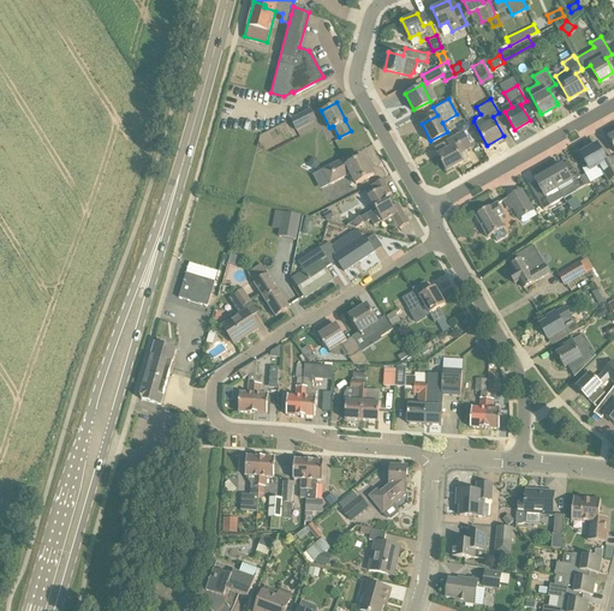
[(310,107),(291,118),(294,126),(315,115),(310,107)]
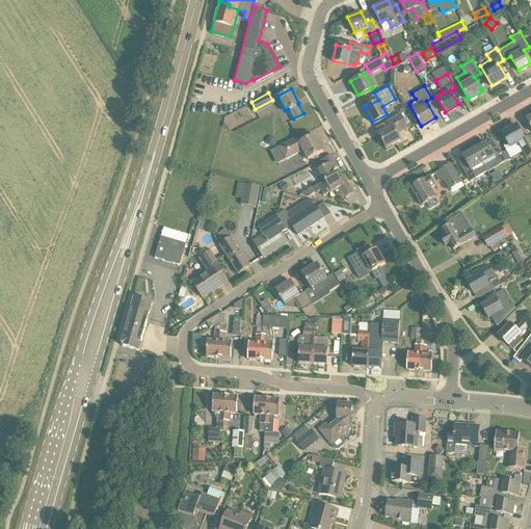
[(400,113),(386,121),(390,127),(378,132),(386,147),(399,138),(396,132),(407,126),(400,113)]
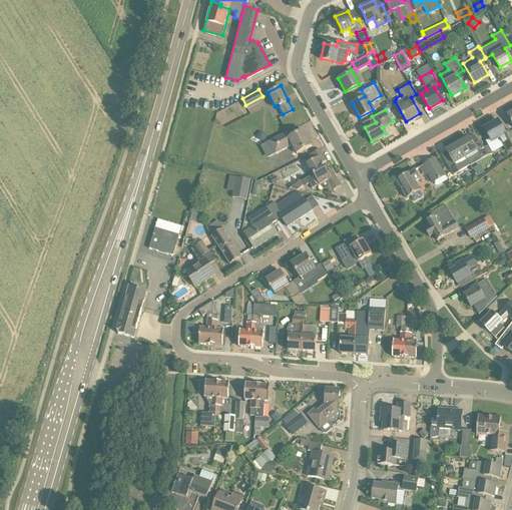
[(506,150),(511,146),(511,132),(510,129),(505,132),(497,119),(484,126),(492,141),(499,138),(506,150)]
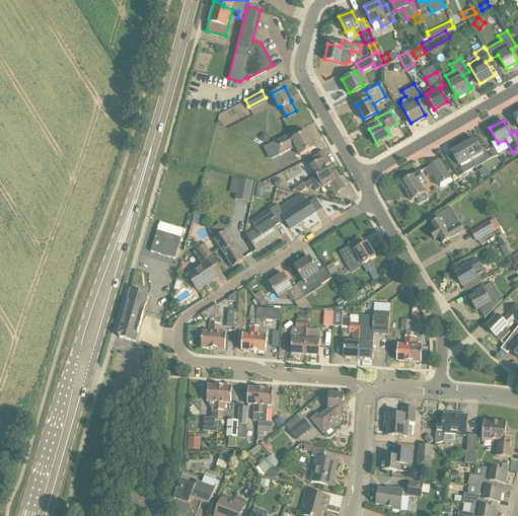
[(294,129),(296,134),(311,129),(317,145),(322,144),(314,122),(294,129)]
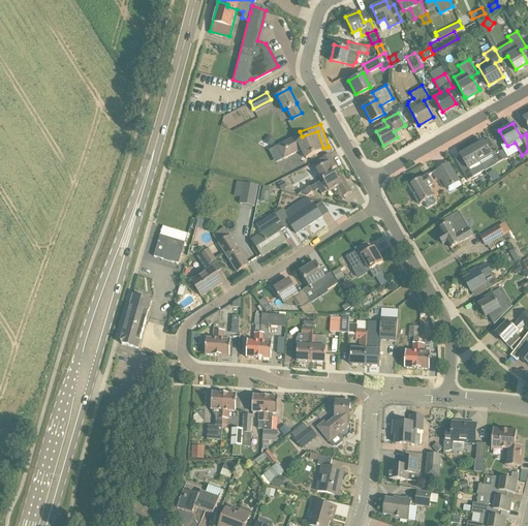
[(313,133),(311,134),(299,141),(294,134),(276,145),(283,157),(300,148),(304,157),(321,149),(313,133)]
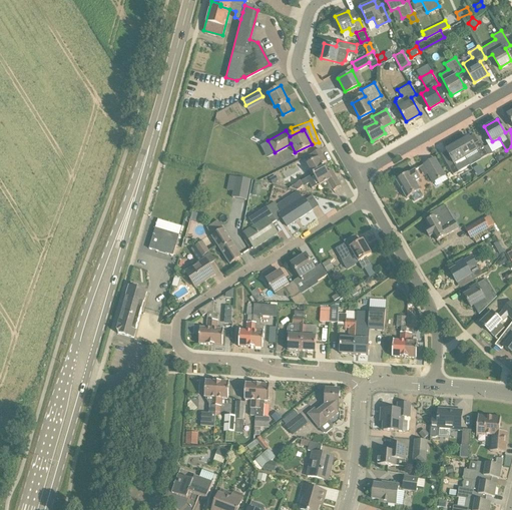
[(457,142),(469,163),(480,157),(487,152),(479,139),(472,142),(468,135),(457,142)]
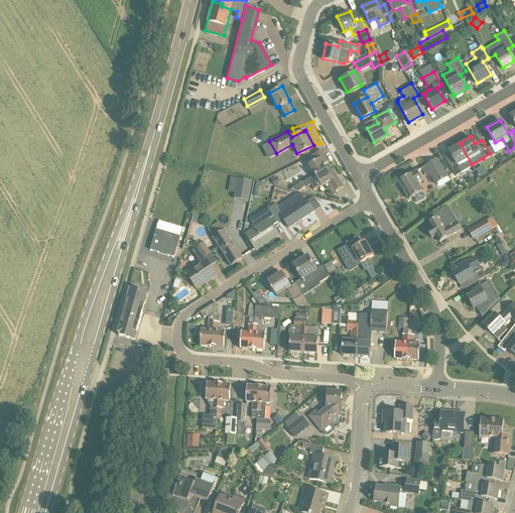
[(472,164),(460,143),(448,149),(454,159),(448,162),(455,174),(460,171),(472,164)]
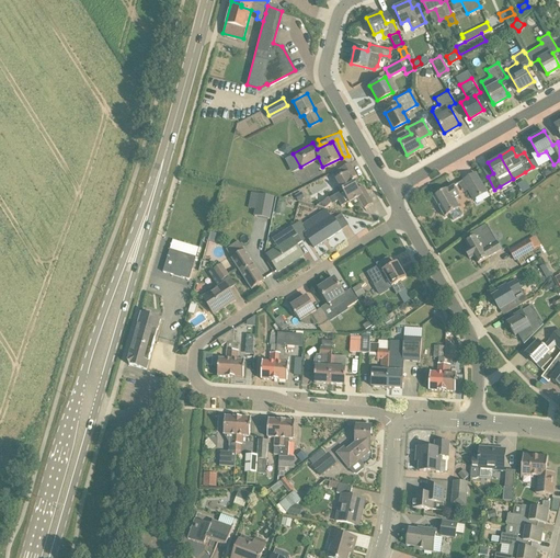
[(335,169),(339,174),(339,175),(333,178),(341,191),(343,189),(356,182),(353,177),(356,174),(352,167),(350,168),(346,162),(335,169)]
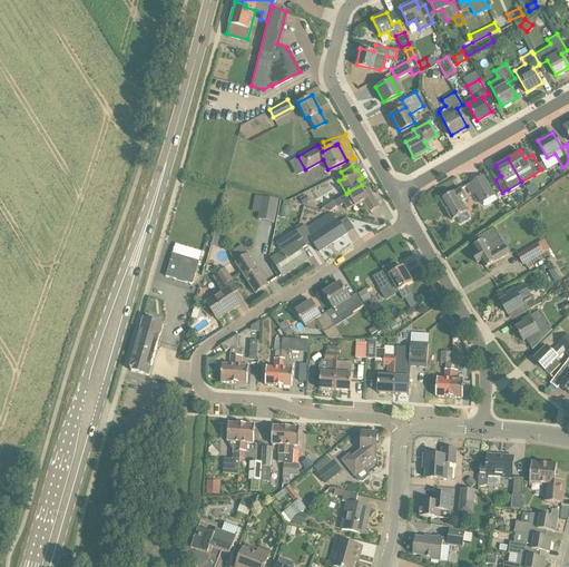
[(474,191),(481,201),(494,193),(482,174),(464,184),(470,194),(474,191)]
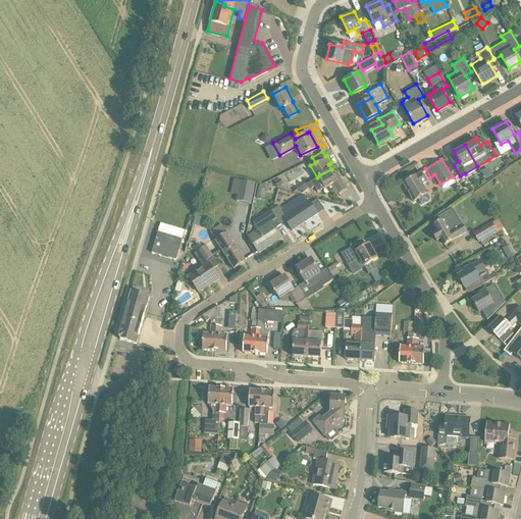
[(319,175),(317,177),(309,182),(312,187),(314,185),(317,190),(324,186),(324,187),(332,183),(337,193),(346,188),(336,171),(333,173),(331,169),(319,175)]
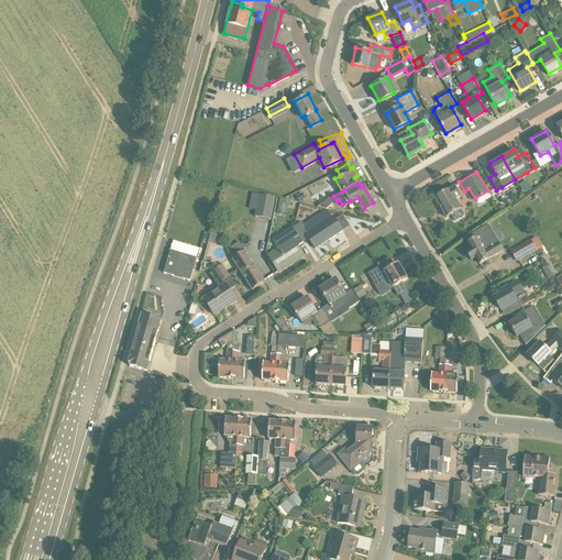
[(454,197),(460,194),(455,185),(434,196),(445,216),(461,207),(454,197)]
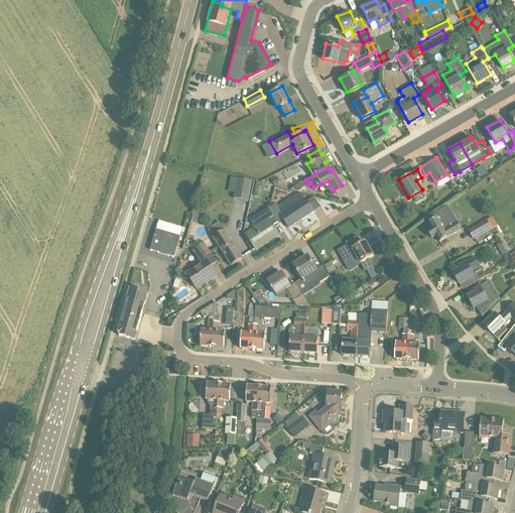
[(270,177),(273,183),(279,180),(276,174),(270,177)]
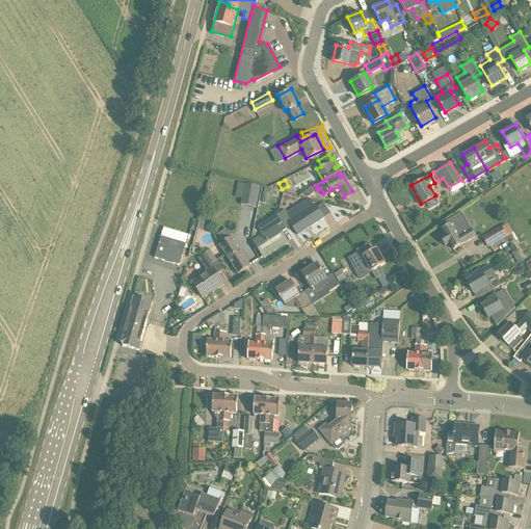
[(244,183),(241,199),(240,205),(255,208),(259,186),(244,183)]
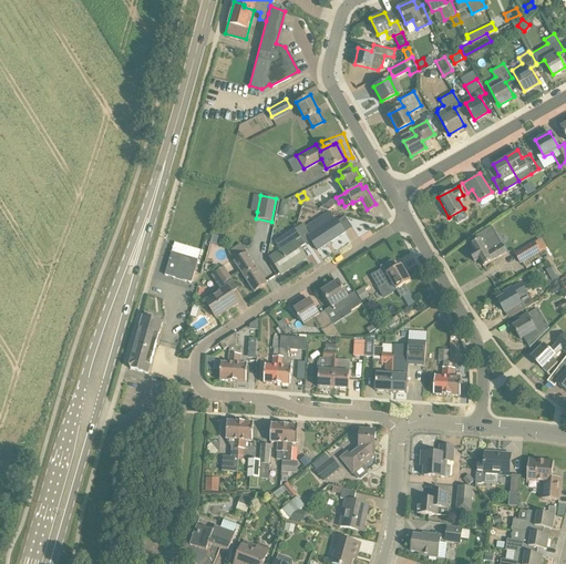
[(335,204),(332,200),(320,206),(321,206),(328,208),(335,204)]
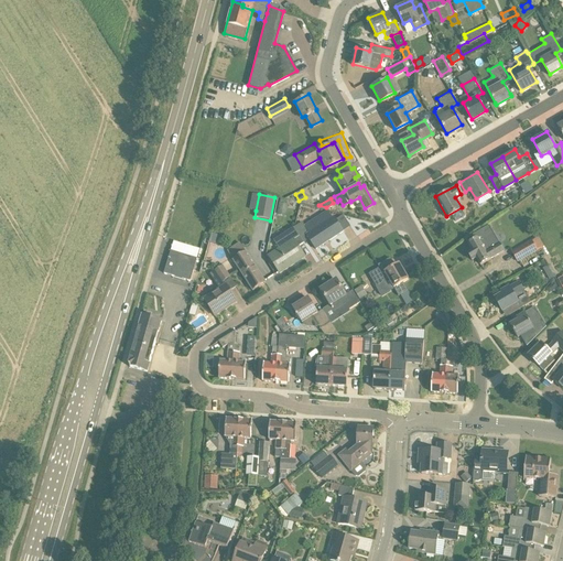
[(285,215),(288,203),(287,203),(279,201),(277,213),(285,215)]
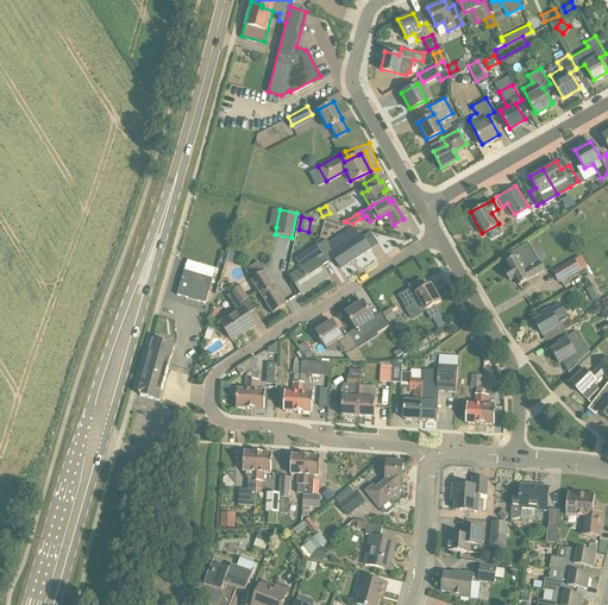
[(359,231),(333,247),(326,238),(317,244),(327,259),(333,256),(340,266),(370,247),(359,231)]
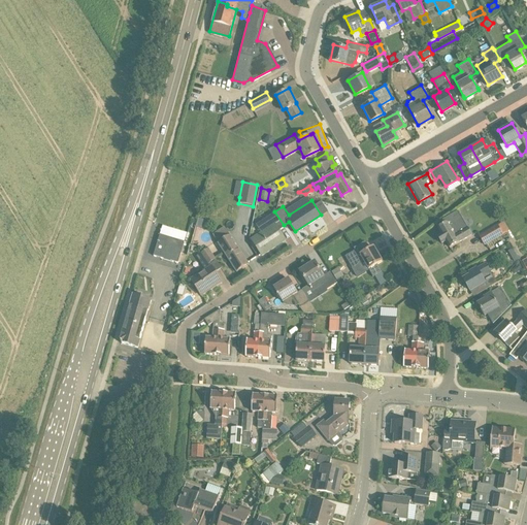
[(285,238),(278,228),(284,225),(274,211),(256,223),(260,230),(250,236),(261,254),(285,238)]
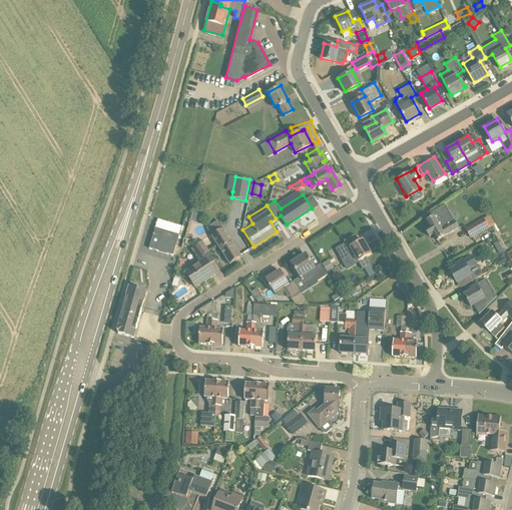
[(441,227),(433,214),(425,219),(429,226),(425,228),(429,234),(433,232),(436,238),(438,237),(458,225),(454,219),(441,227)]
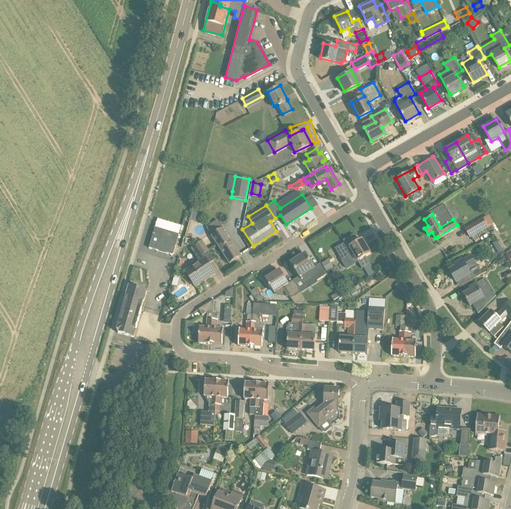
[(470,235),(488,225),(483,216),(465,226),(470,235)]
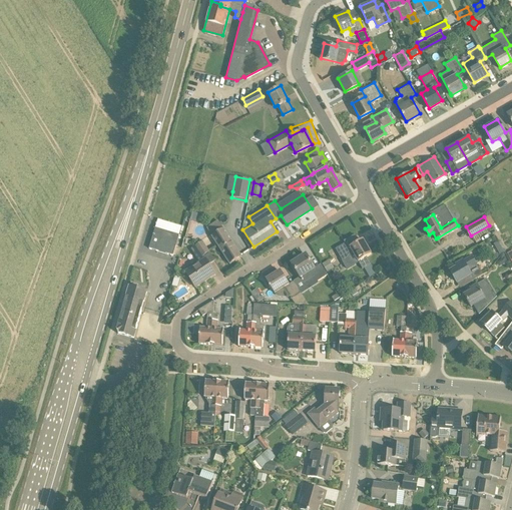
[(149,245),(156,248),(173,252),(179,232),(155,225),(153,231),(149,245)]
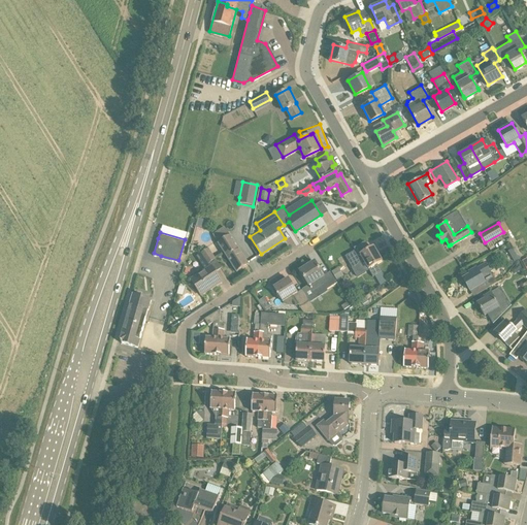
[(229,233),(218,241),(236,270),(248,262),(229,233)]
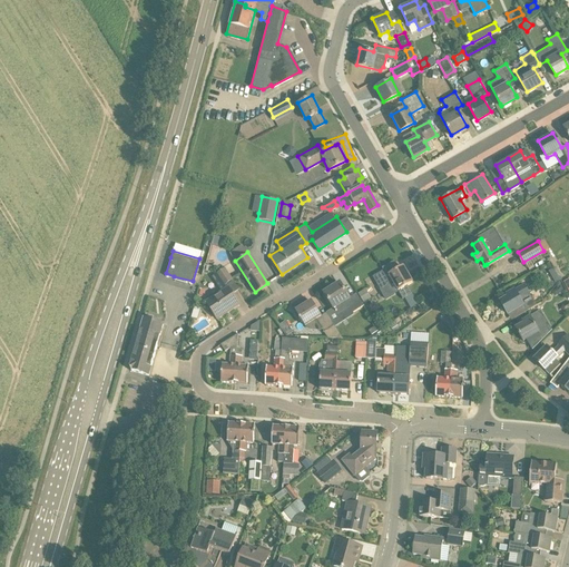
[(410,290),(406,284),(412,281),(403,265),(386,274),(383,269),(372,275),(380,289),(391,281),(396,290),(400,295),(410,290)]
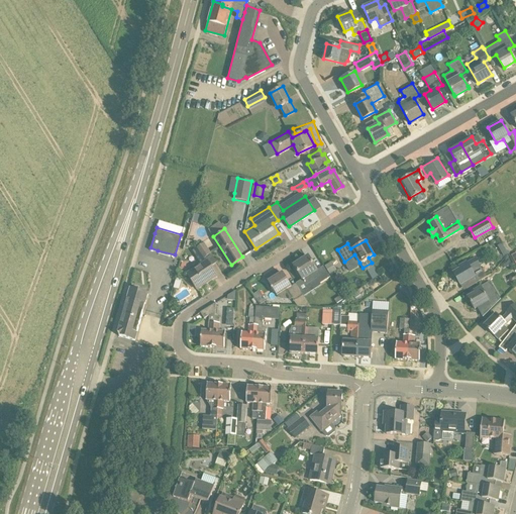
[(203,241),(195,247),(202,257),(210,251),(203,241)]
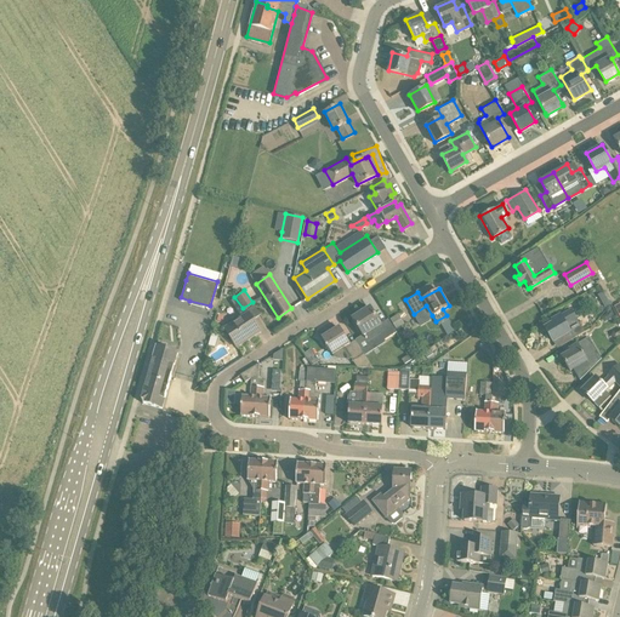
[(384,338),(396,330),(387,318),(380,321),(370,306),(352,318),(367,341),(380,332),(384,338)]
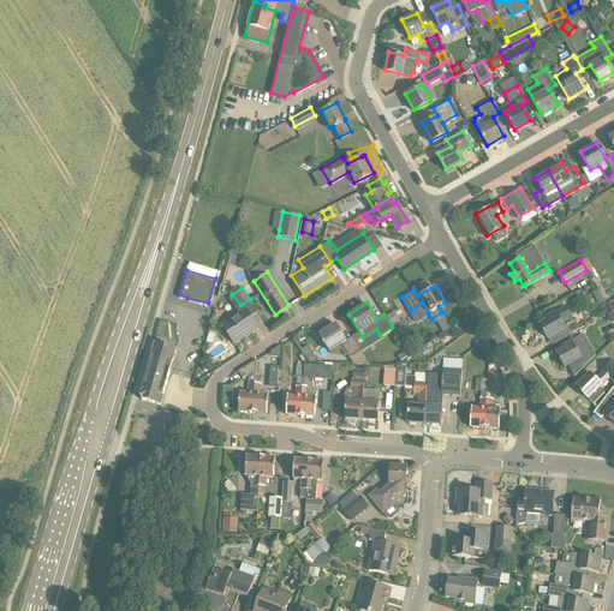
[(547,336),(549,336),(553,342),(577,327),(565,304),(544,316),(546,319),(540,323),(547,336)]
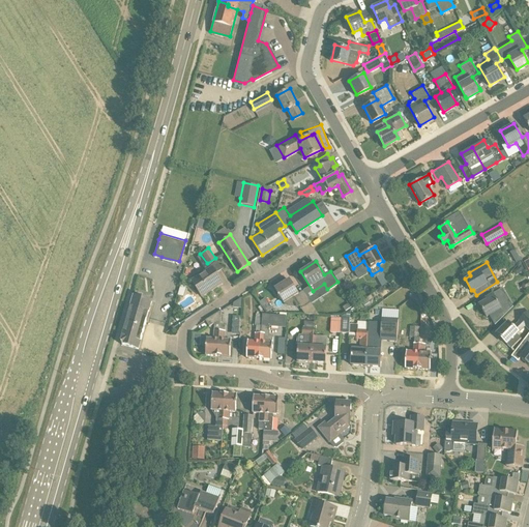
[(222,281),(221,280),(211,265),(190,279),(201,295),(222,281)]
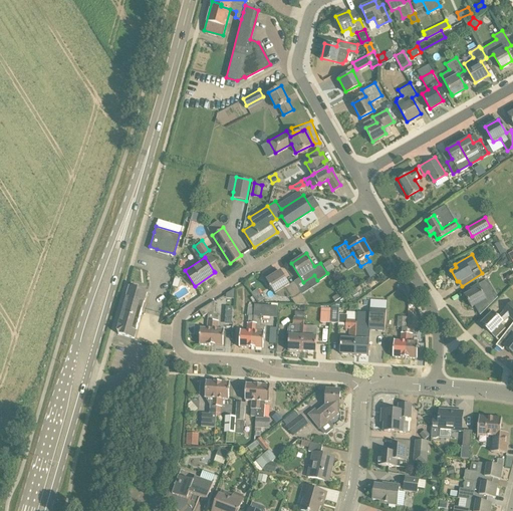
[(321,263),(326,271),(332,267),(327,259),(321,263)]
